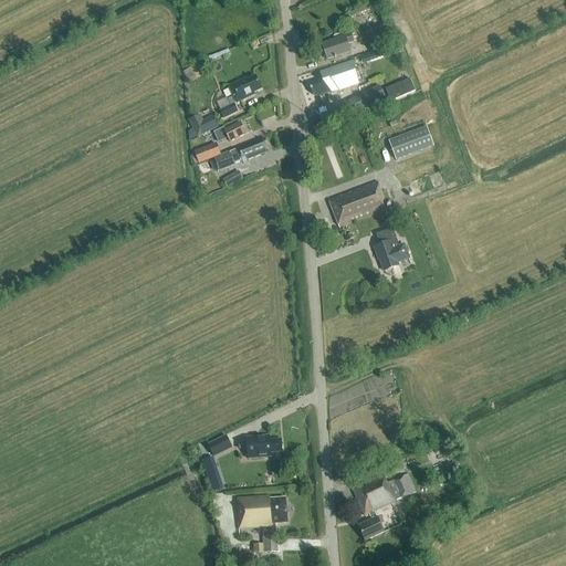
[(349,19),(370,10),(368,6),(347,14),(349,19)]
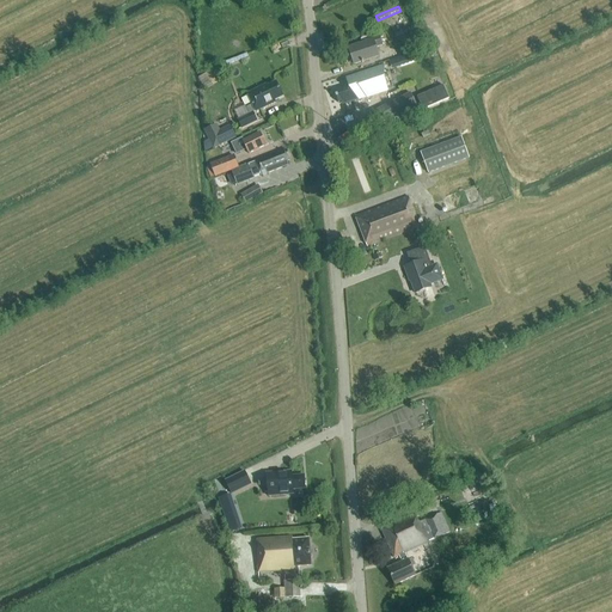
[(375,48),(381,46),(383,48),(391,44),(387,34),(372,38),(372,40),(349,48),(354,65),(378,56),(375,48)]
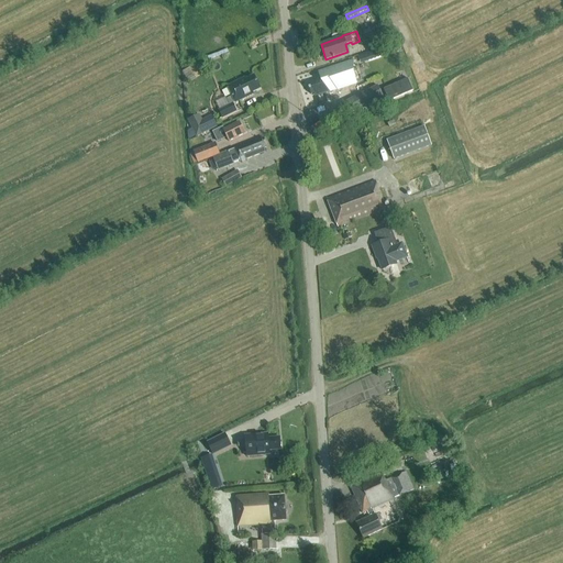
[(365,54),(357,57),(360,64),(367,62),(365,54)]
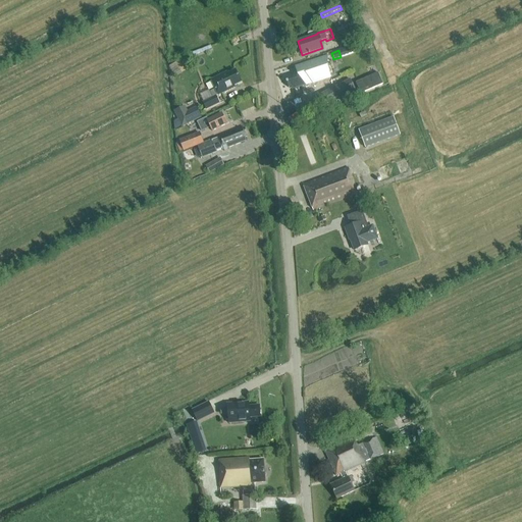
[(308,86),(330,77),(324,57),(296,67),(298,73),(285,77),(289,88),(293,87),(294,89),(308,85),(308,86)]
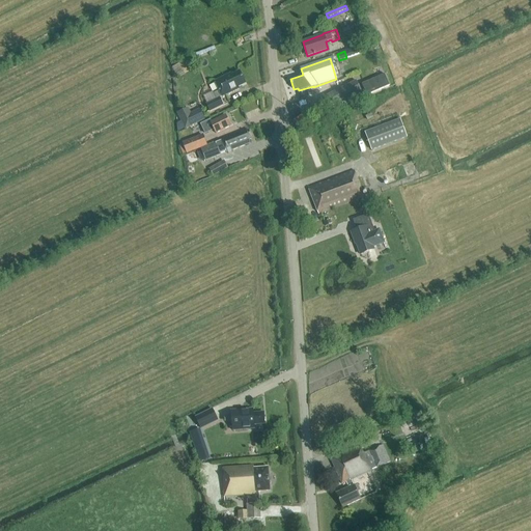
[(246,84),(240,72),(232,75),(231,74),(215,82),(219,91),(214,93),(217,100),(206,104),(210,112),(223,105),(220,98),(222,96),(222,98),(239,89),(238,87),(246,84)]
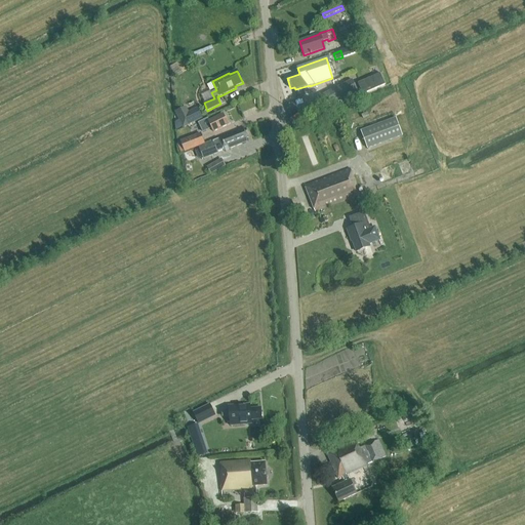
[(379,73),(358,83),(362,94),(385,84),(379,73)]
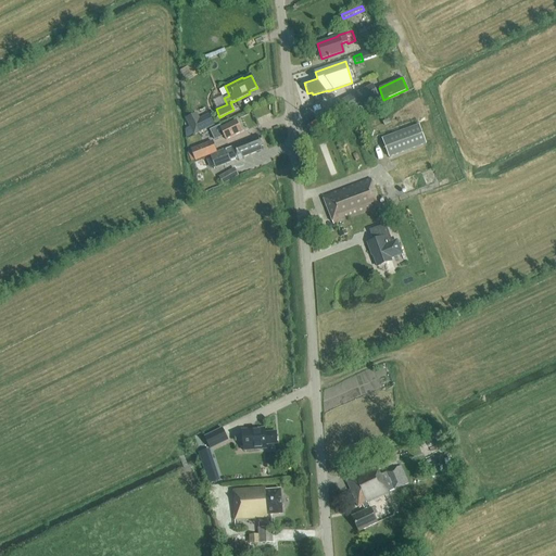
[(344,116),(380,98),(373,85),(337,103),(344,116)]
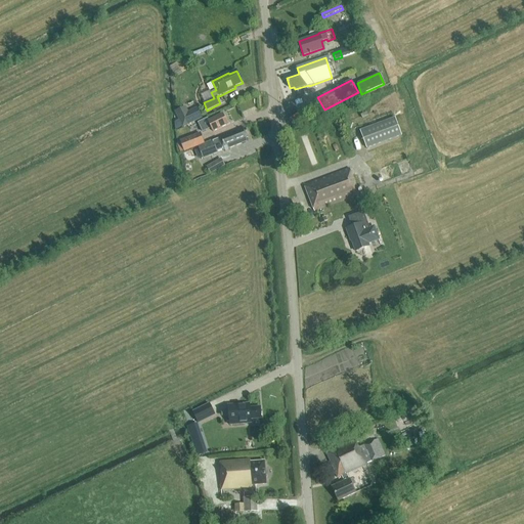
[(185,107),(176,113),(183,127),(202,118),(197,108),(188,113),(185,107)]
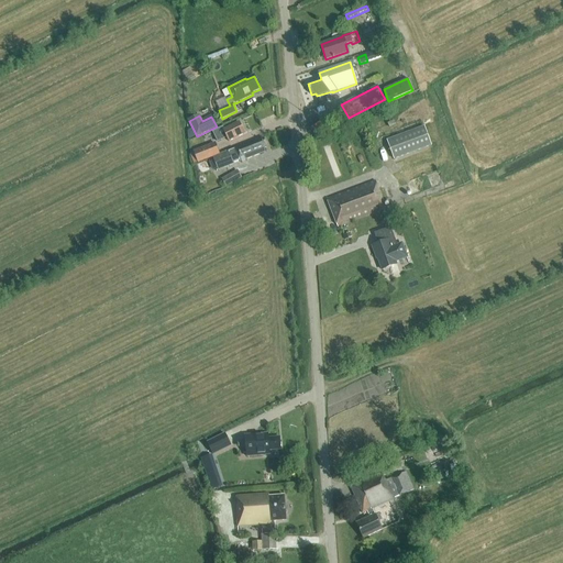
[(222,128),(212,132),(218,142),(227,138),(229,142),(244,134),(239,123),(223,130),(222,128)]
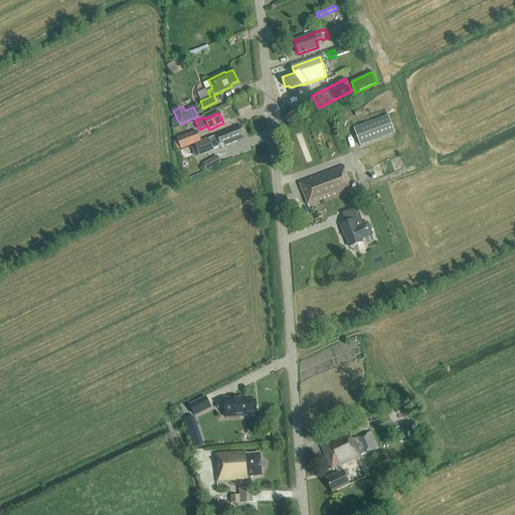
[(354,129),(360,146),(394,133),(388,116),(354,129)]
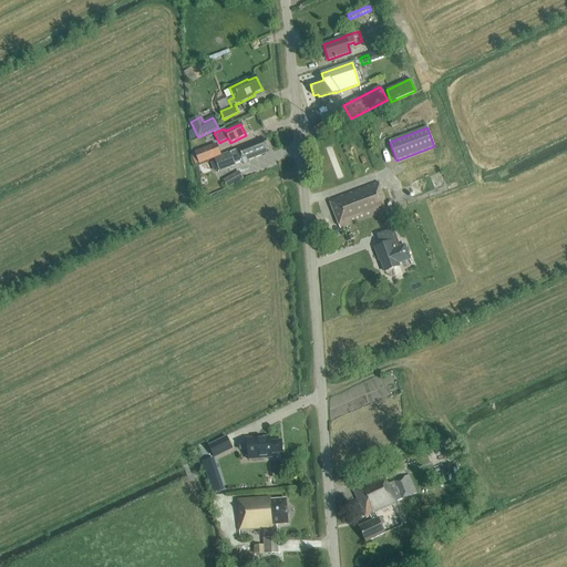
[(266,150),(269,148),(266,140),(258,143),(257,141),(236,150),(241,163),(267,153),(266,150)]
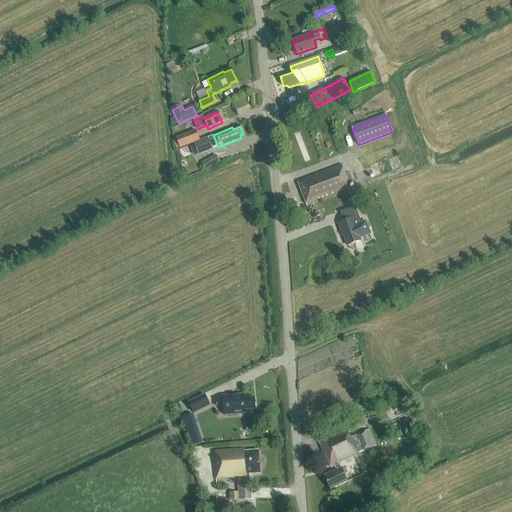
[(180,148),(199,140),(195,131),(176,139),(180,148)]
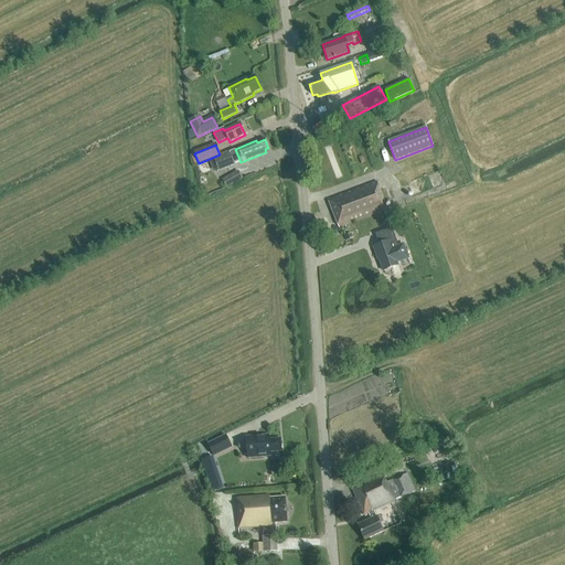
[(219,170),(234,164),(230,153),(214,159),(219,170)]
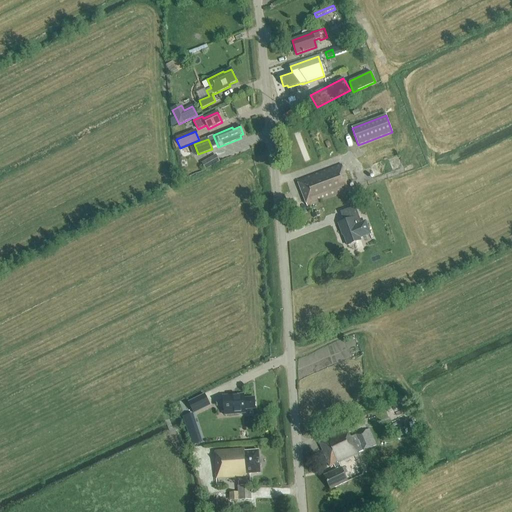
[(307,207),(351,190),(342,165),(297,181),(307,207)]
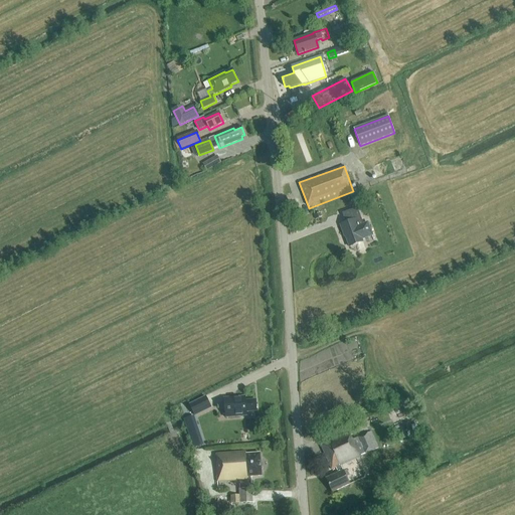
[(346,223),(340,225),(343,233),(344,232),(349,247),(363,242),(362,239),(372,235),(367,223),(363,224),(357,208),(342,213),(346,223)]
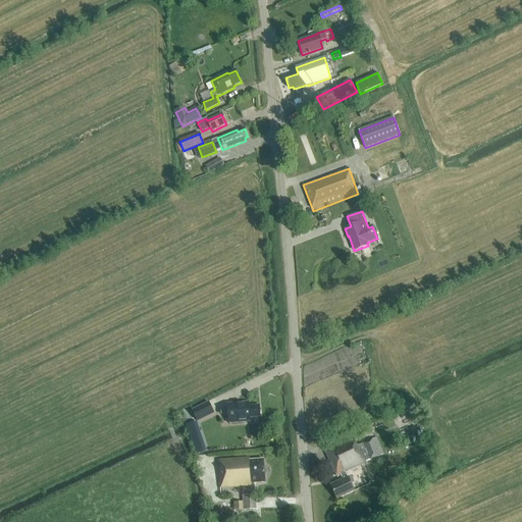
[(208,402),(207,401),(191,408),(196,419),(212,412),(211,409),(208,402)]
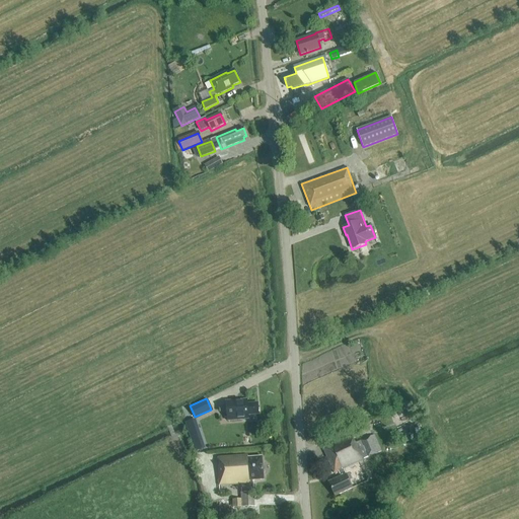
[(258,415),(257,403),(241,404),(241,400),(226,401),(227,421),(248,420),(248,416),(258,415)]
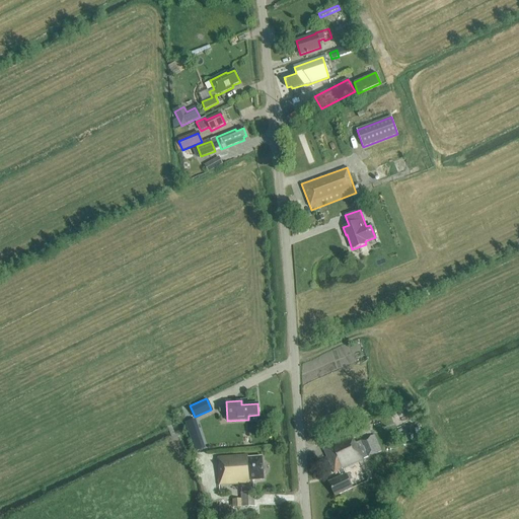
[(196,421),(186,424),(195,452),(205,449),(196,421)]
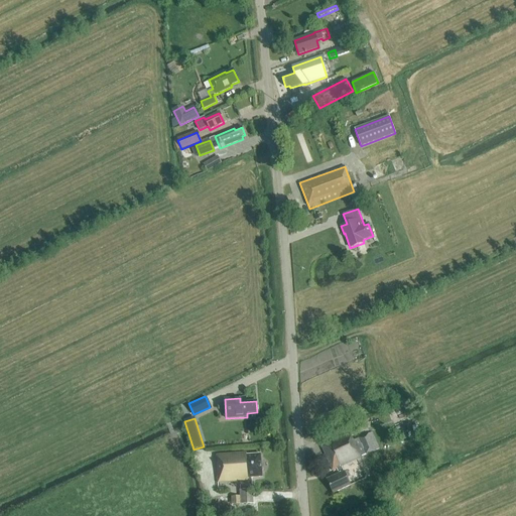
[(342,467),(379,449),(372,432),(353,440),(350,433),(321,446),(333,471),(337,469),(339,474),(327,480),(333,494),(350,486),(342,467)]
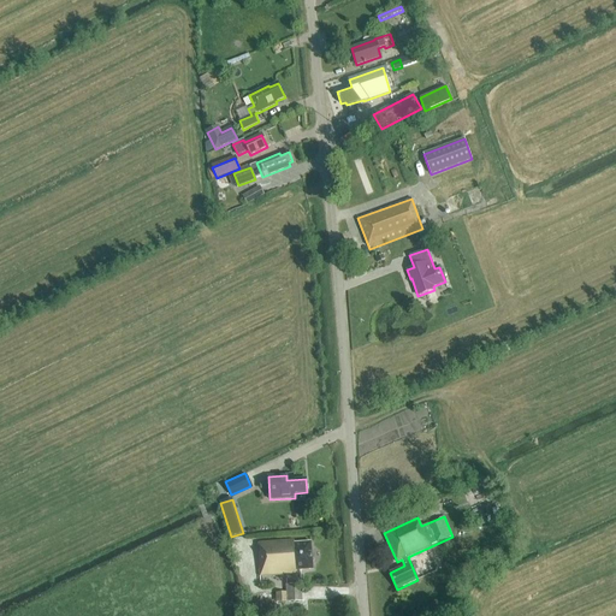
[(296,570),(313,569),(311,543),(295,544),(294,542),(259,544),(260,554),(259,554),(260,576),(297,574),(296,570)]
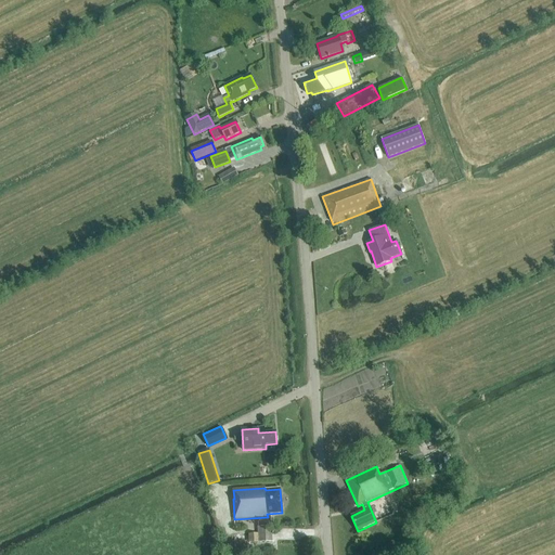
[(394,498),(387,500),(394,514),(399,511),(394,498)]
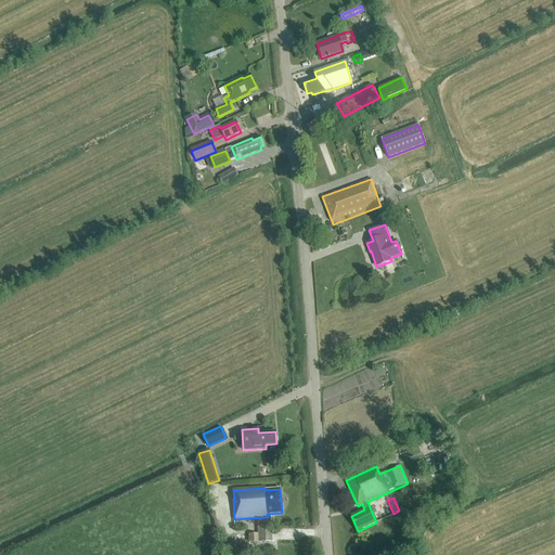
[(258,527),(258,533),(248,534),(249,543),(272,542),(272,527),(258,527)]
